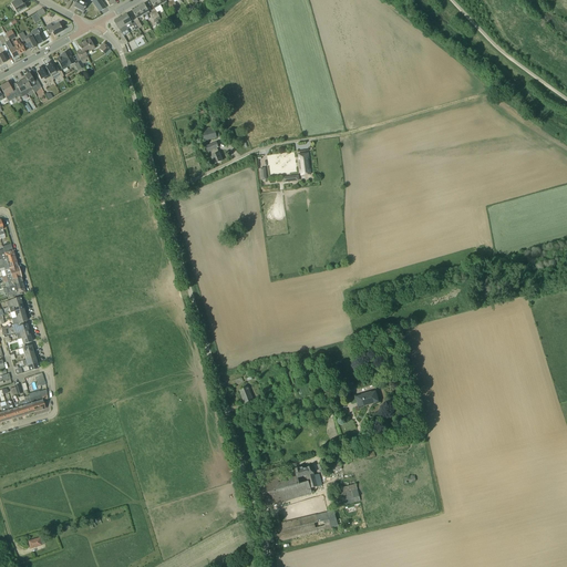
[(22,6),(19,0),(16,0),(10,3),(12,8),(11,8),(11,9),(12,11),(13,12),(14,11),(17,14),(27,9),(23,4),(22,6)]
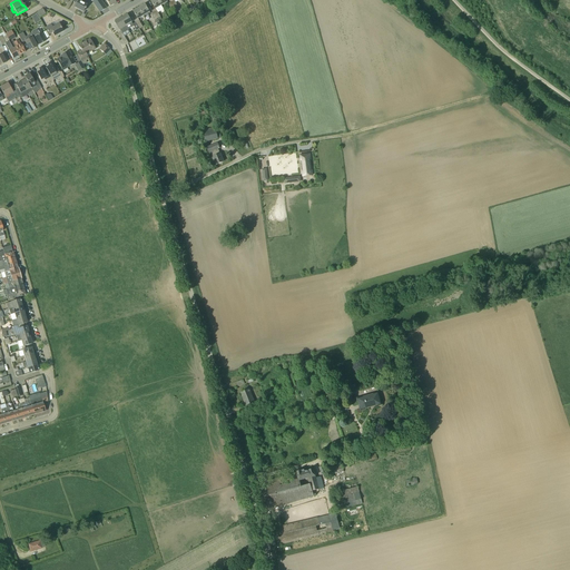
[(80,10),(85,3),(78,0),(75,7),(80,10)]
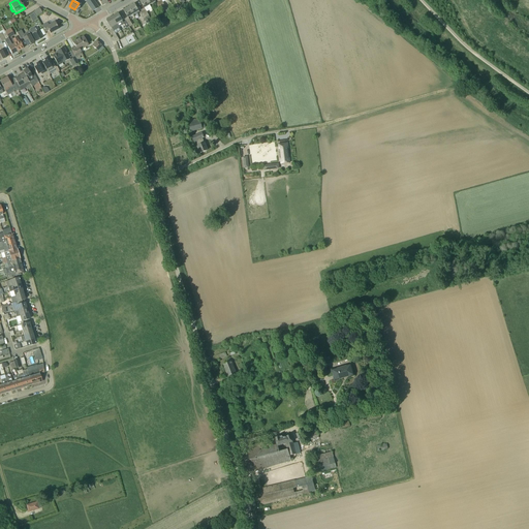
[(87,0),(86,1),(93,11),(99,7),(93,0),(87,0)]
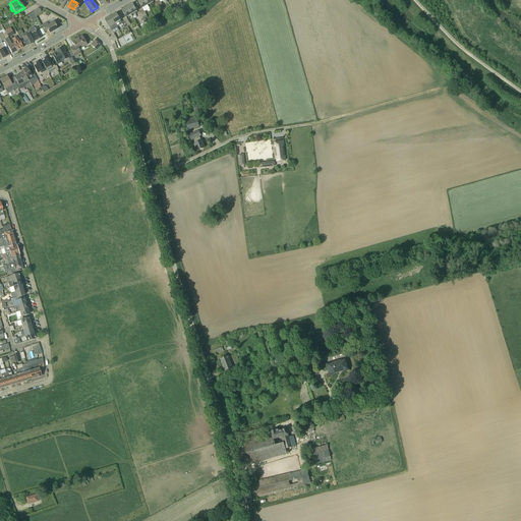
[(139,0),(138,1),(142,8),(148,5),(145,0),(139,0)]
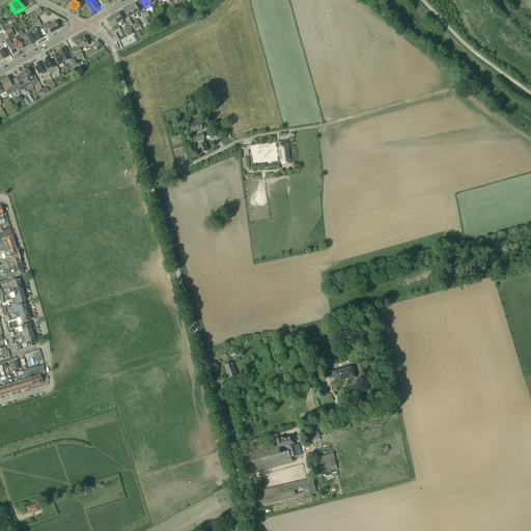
[(134,15),(140,11),(135,4),(130,7),(134,15)]
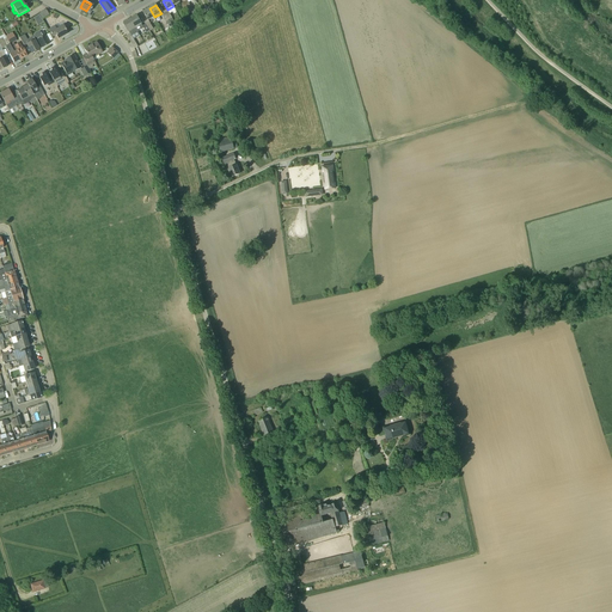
[(144,12),(148,20),(154,17),(150,8),(144,12)]
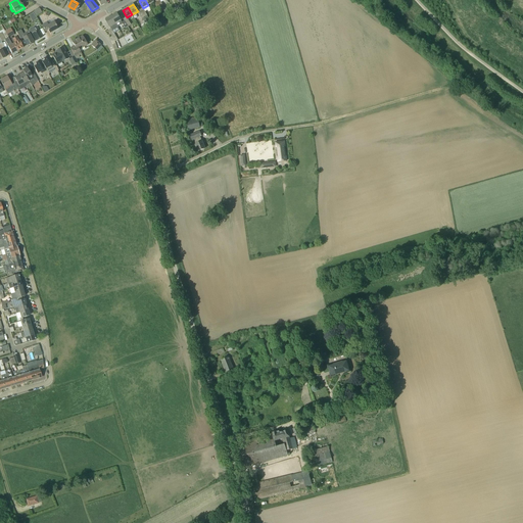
[(117,28),(123,25),(126,29),(128,27),(125,20),(123,22),(117,13),(111,16),(117,28)]
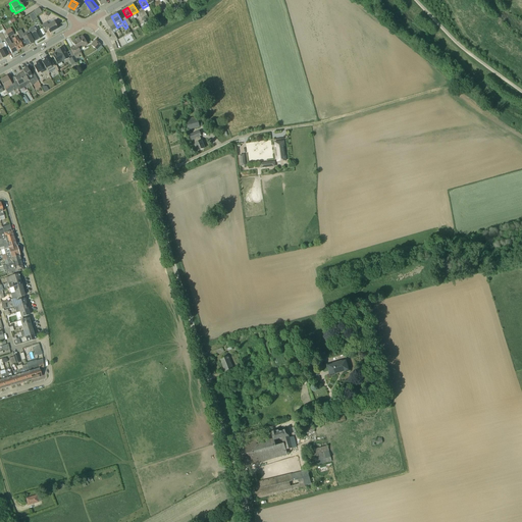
[(108,31),(114,41),(117,39),(114,34),(119,31),(117,28),(111,16),(106,20),(110,28),(111,29),(108,31)]
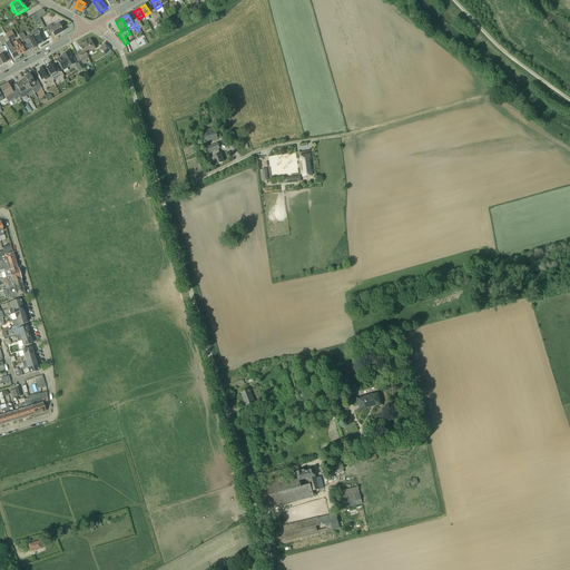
[(55,36),(64,31),(59,25),(52,28),(51,25),(45,28),(49,35),(52,32),(55,36)]
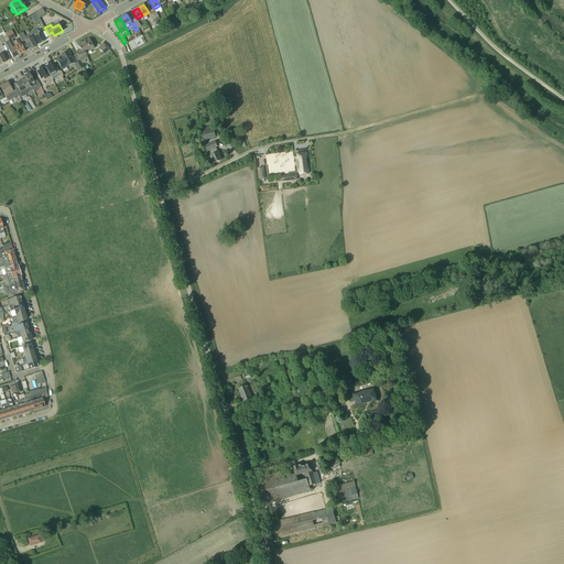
[(11,30),(6,33),(7,35),(10,41),(9,41),(12,47),(14,47),(19,55),(24,52),(18,40),(13,42),(12,40),(15,38),(11,30)]
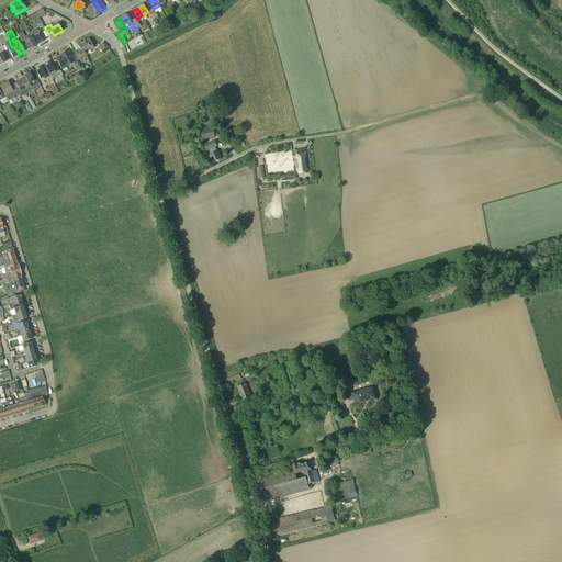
[(38,44),(45,41),(40,30),(36,32),(38,35),(34,36),(38,44)]
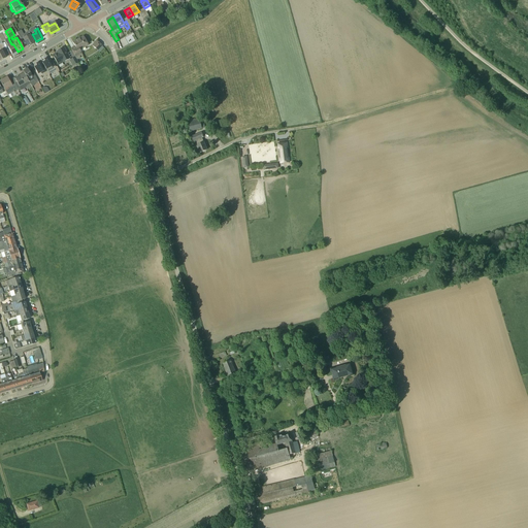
[(28,45),(30,44),(34,42),(28,32),(24,34),(22,30),(17,32),(21,39),(24,38),(28,46),(28,45)]
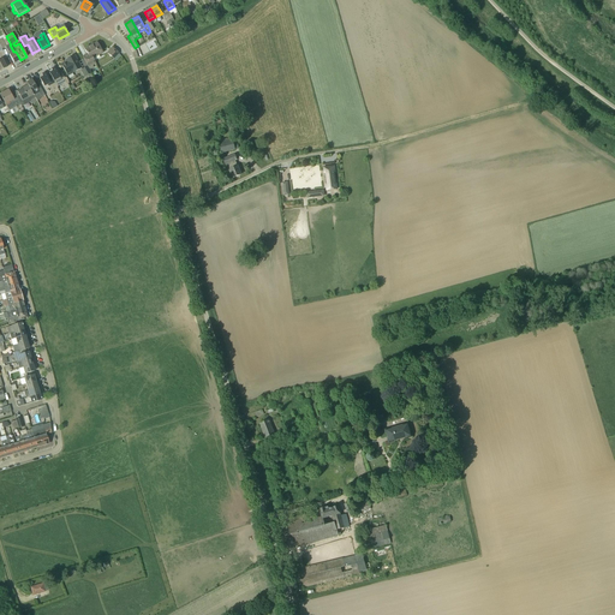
[(15,64),(21,60),(16,52),(13,52),(10,45),(11,45),(7,39),(4,41),(3,39),(0,39),(0,45),(3,49),(5,47),(15,64)]
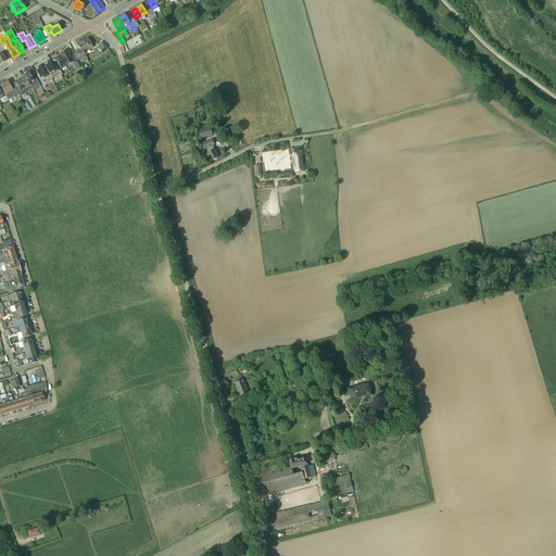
[(125,42),(128,50),(142,43),(139,36),(125,42)]
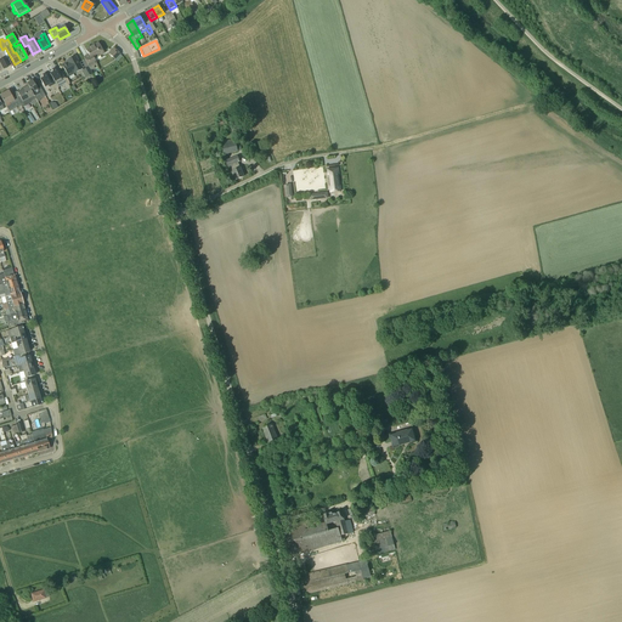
[(92,60),(94,60),(100,56),(103,54),(99,44),(86,50),(89,55),(92,60)]
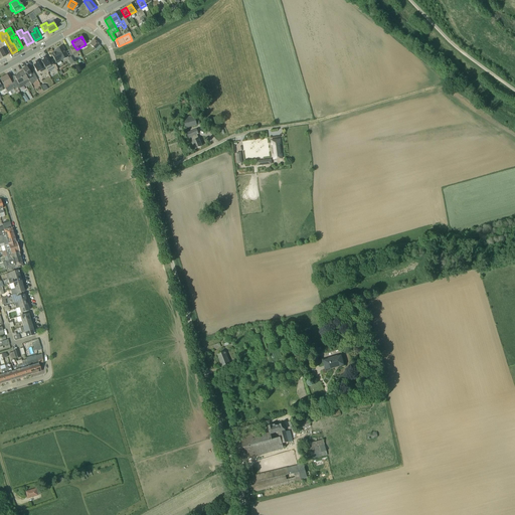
[(95,40),(92,42),(91,44),(96,49),(100,45),(95,40)]
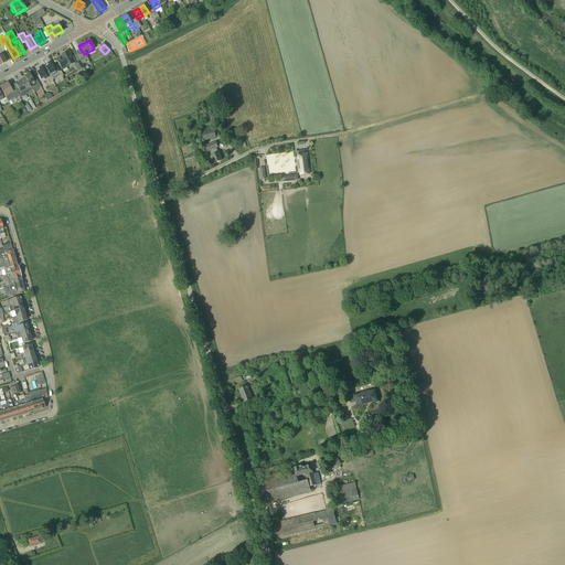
[(76,52),(81,61),(82,62),(87,59),(86,56),(85,54),(84,54),(81,50),(76,52)]
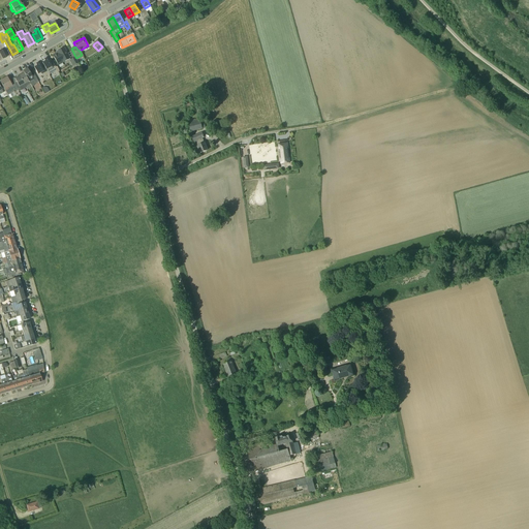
[(52,55),(58,65),(70,59),(64,48),(57,52),(52,55)]
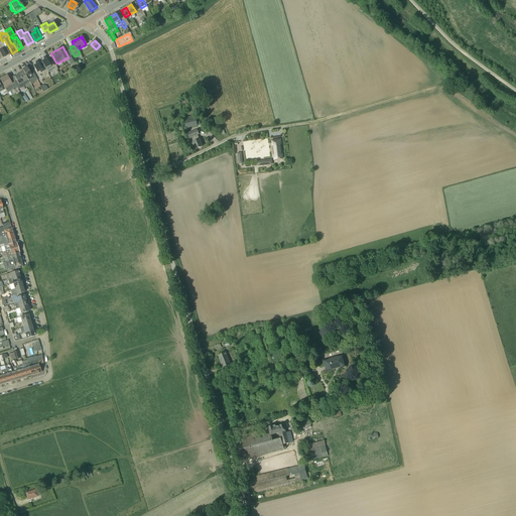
[(78,61),(75,56),(74,55),(68,58),(72,65),(78,61)]
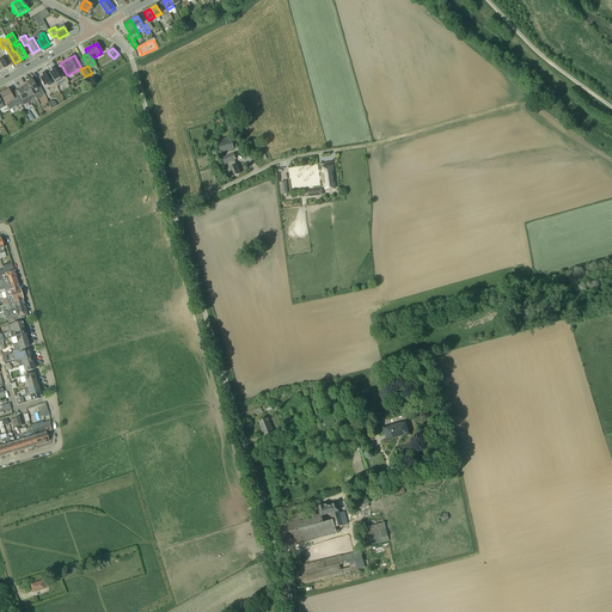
[(67,81),(65,78),(61,71),(57,73),(54,67),(51,68),(53,71),(49,73),(51,77),(54,81),(55,83),(57,87),(67,81)]
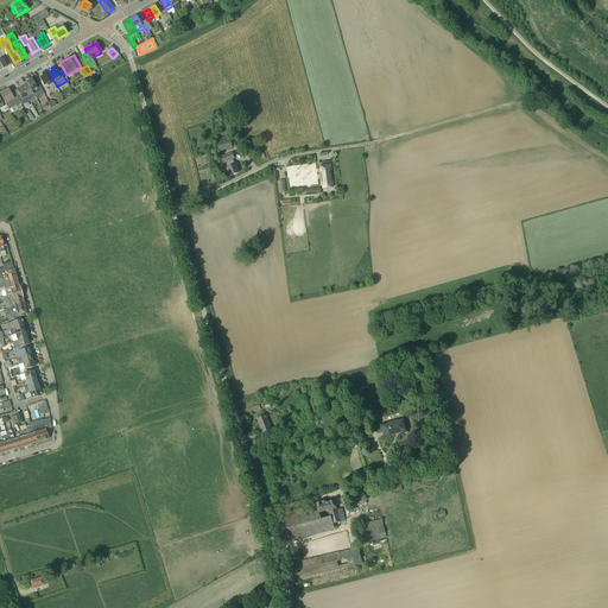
[(55,82),(54,81),(51,76),(48,77),(44,71),(42,74),(43,76),(39,77),(44,86),(48,83),(48,86),(55,82)]
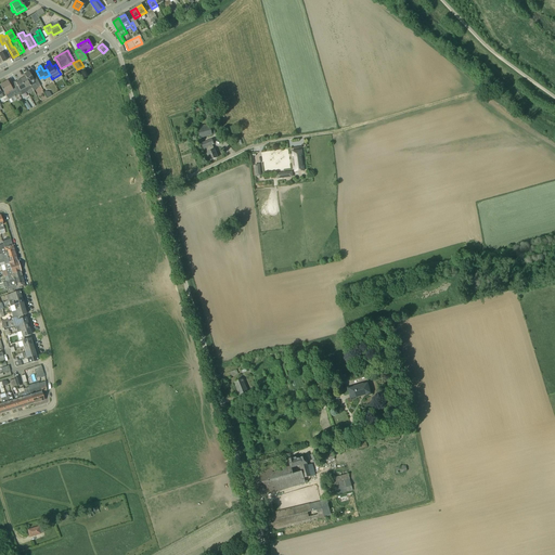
[(29,72),(24,75),(25,76),(31,88),(34,91),(37,88),(40,86),(34,73),(30,75),(29,72)]
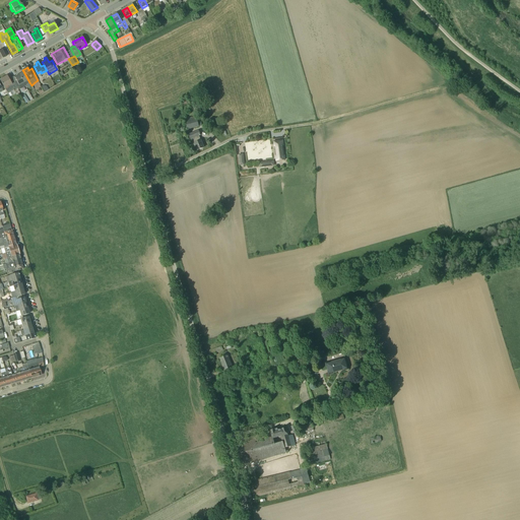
[(22,73),(19,74),(24,85),(29,82),(23,71),(21,72),(22,73)]
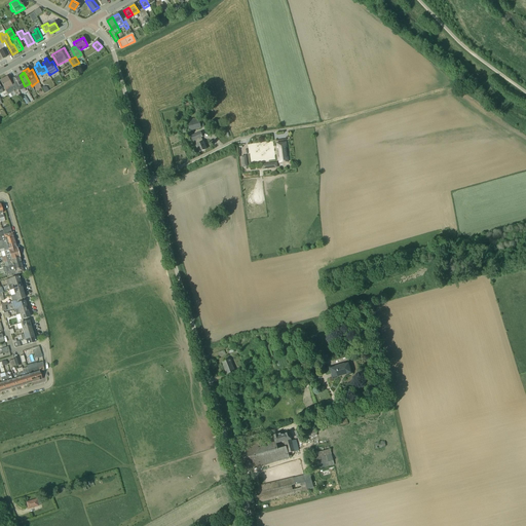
[(25,86),(20,75),(14,78),(14,77),(11,79),(17,89),(20,88),(21,89),(26,87),(25,86)]
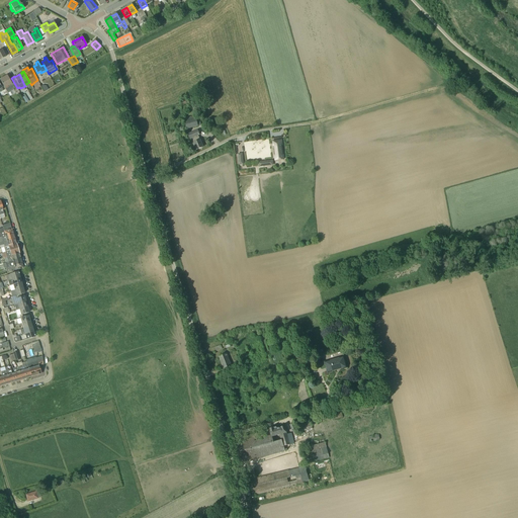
[(9,79),(7,76),(0,79),(0,80),(7,93),(17,88),(11,78),(9,79)]
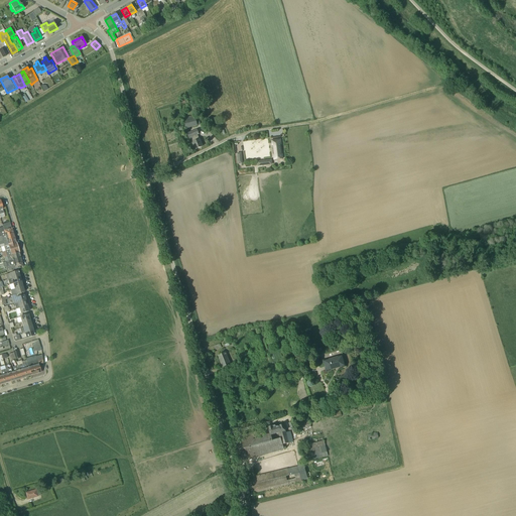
[(183,118),(185,128),(198,126),(196,116),(183,118)]
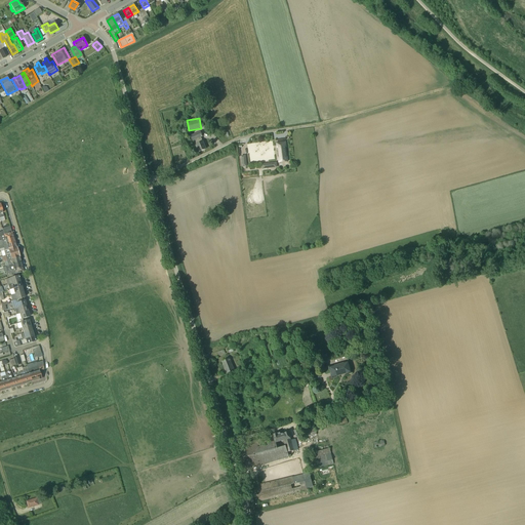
[(201,137),(203,136),(200,131),(191,136),(193,140),(195,140),(200,152),(206,149),(201,137)]
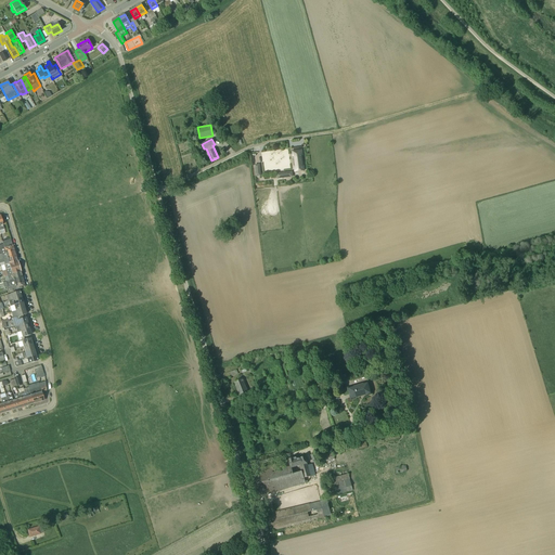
[(295,172),(305,171),(304,162),(302,162),(301,156),(302,156),(301,150),(293,152),(294,159),(295,164),(294,164),(295,172)]
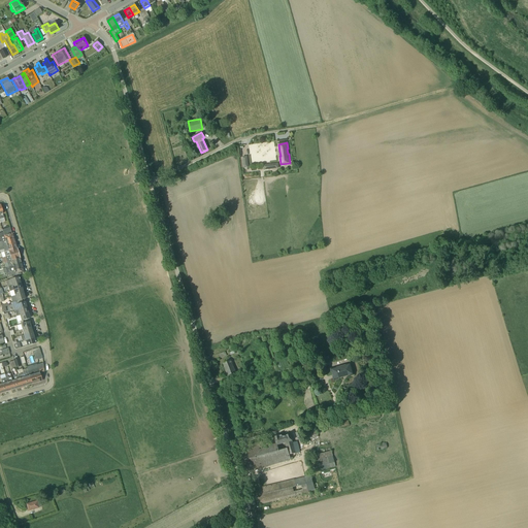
[(172,151),(174,156),(185,152),(182,146),(172,151)]
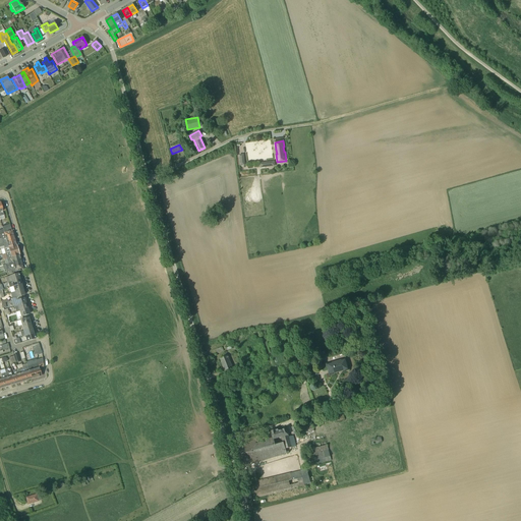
[(13,235),(12,230),(11,230),(4,233),(0,233),(0,238),(1,238),(13,235)]
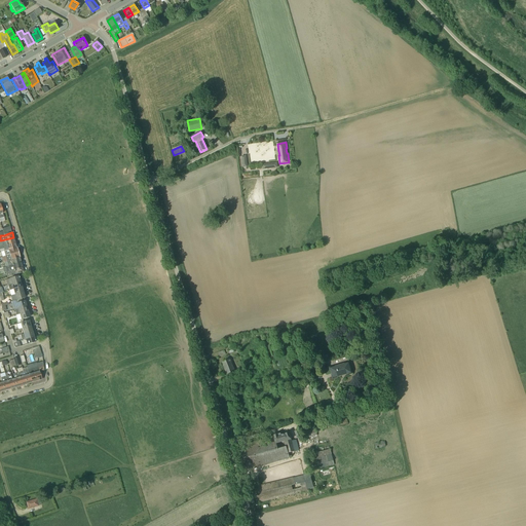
[(13,237),(1,240),(0,240),(0,246),(14,242),(13,237)]
